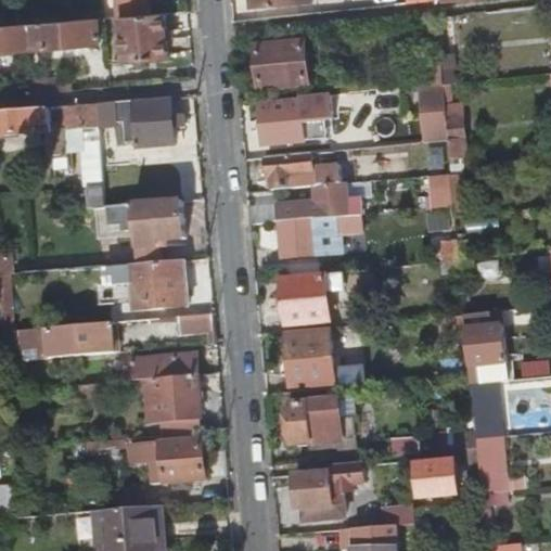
[(115,0),(117,14),(120,13),(148,11),(146,0),(115,0)]
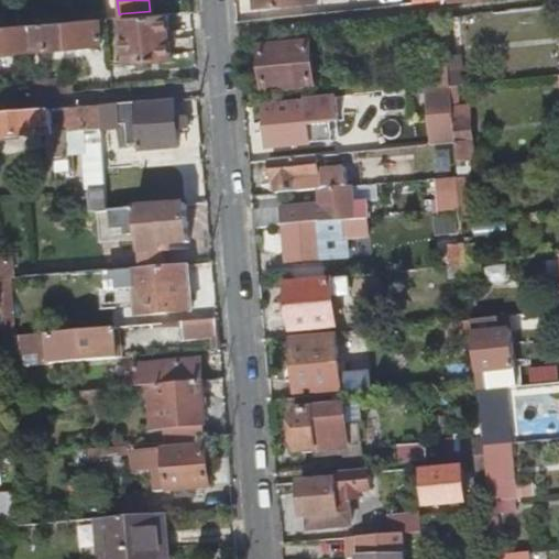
[(0,23),(12,22),(11,9),(0,10),(0,23)]
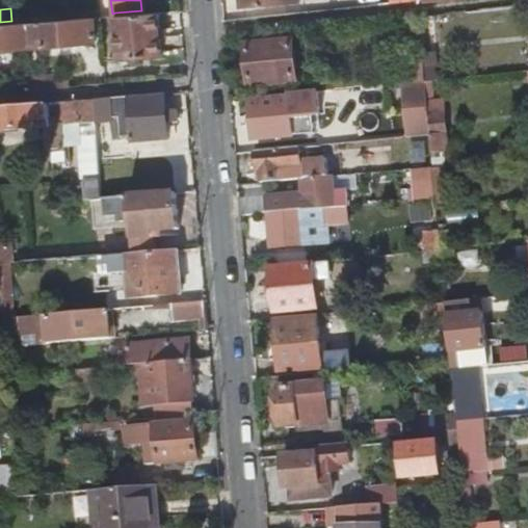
[(141,10),(115,12),(119,55),(160,52),(157,9),(141,10)]
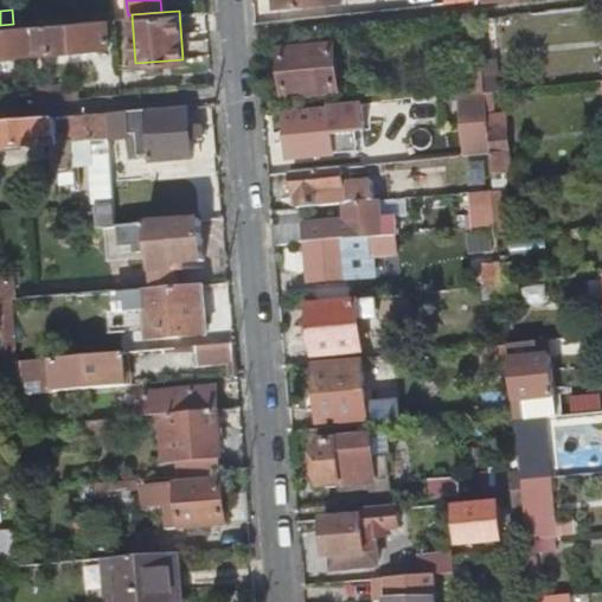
[(102,17),(32,23),(34,50),(103,43),(102,17)]
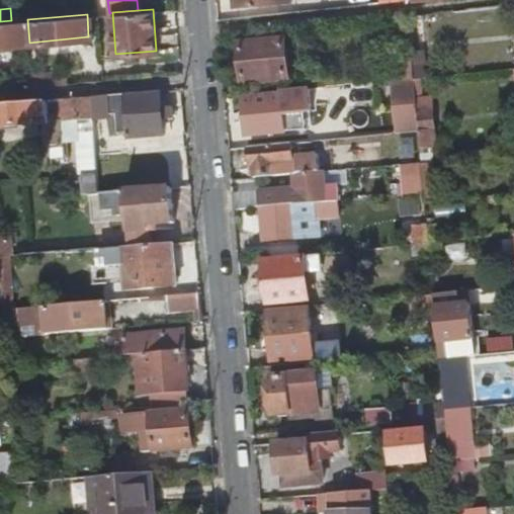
[(0,45),(24,43),(21,19),(11,20),(0,21),(0,45)]
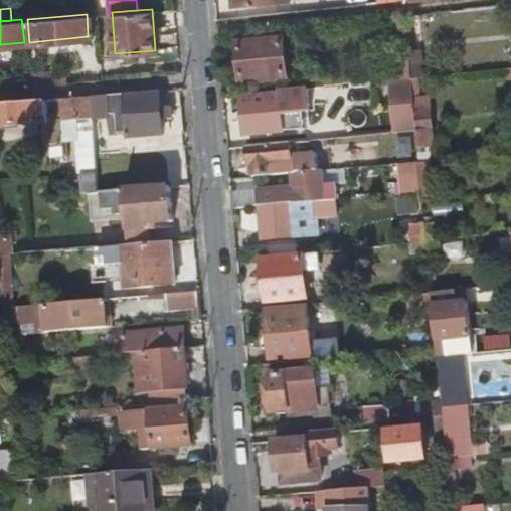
[(281,35),(234,39),(238,79),(285,75),(281,35)]
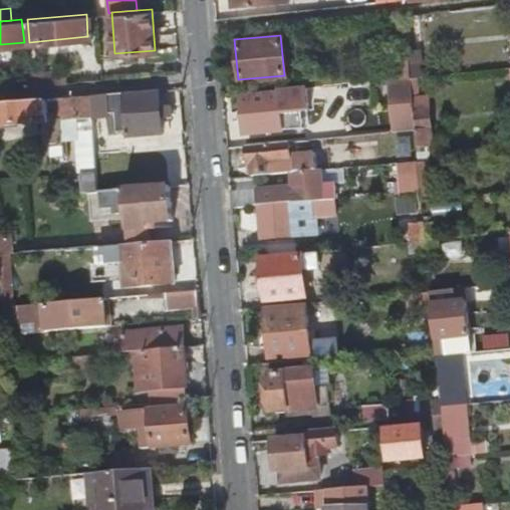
[(410,73),(407,45),(391,47),(394,74),(409,73),(410,73)]
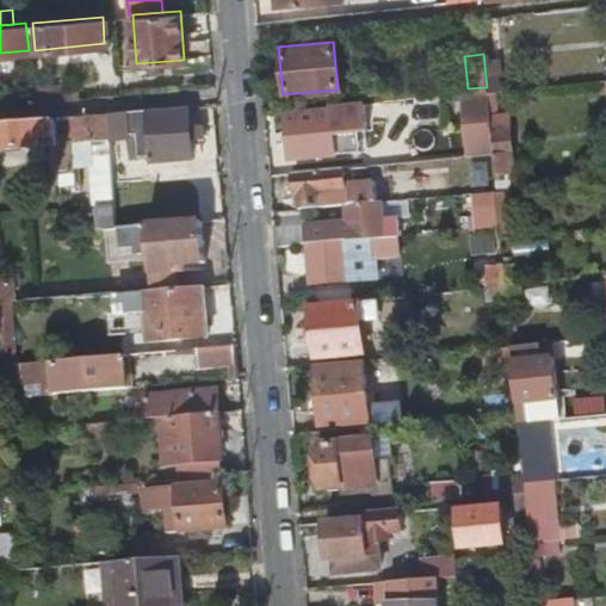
[(487,87),(490,133),(492,149),(495,189),(505,187),(502,169),(514,168),(507,109),(498,110),(495,86),(487,87)]
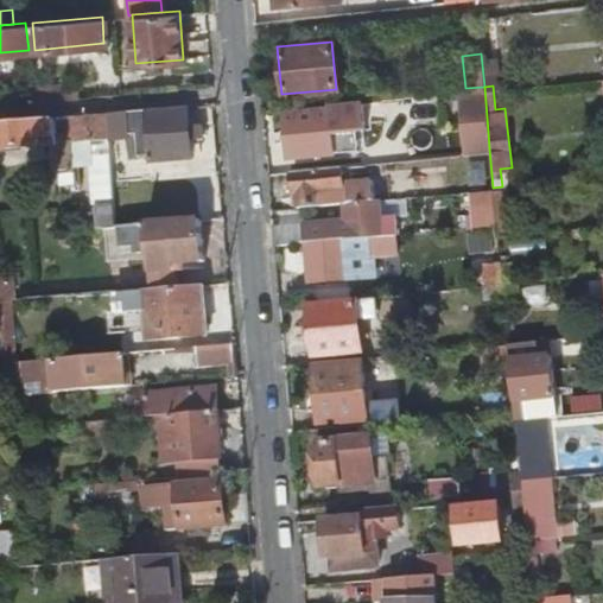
[(469,134),(488,132),(484,87),(483,87),(465,88),(469,134)]
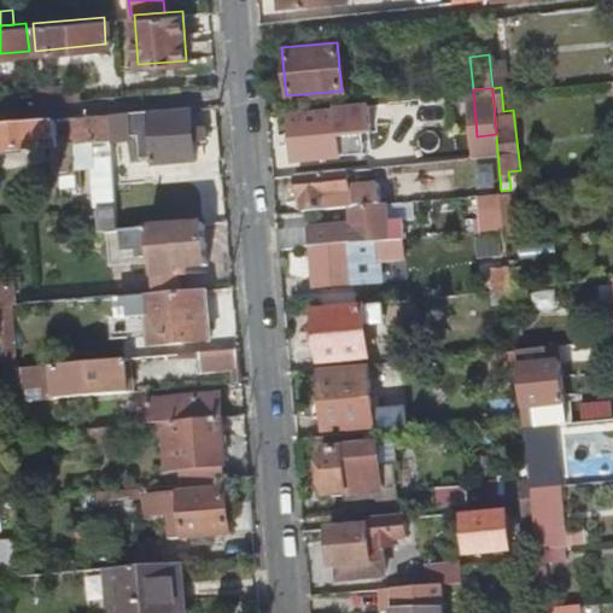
[(383,115),(380,99),(333,103),(334,107),(289,112),(292,156),(310,155),(310,161),(333,159),(333,152),(338,151),(336,120),(383,115)]
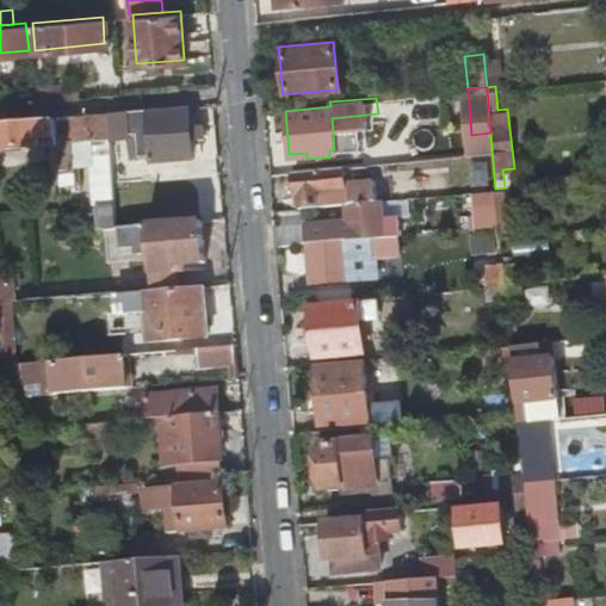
[(191,156),(187,106),(105,112),(106,134),(143,130),(142,116),(147,116),(150,160),(191,156)]
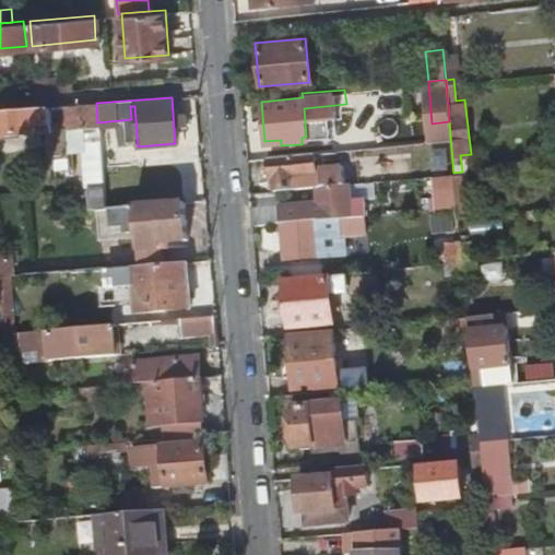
[(97,122),(96,103),(47,106),(49,132),(51,169),(67,168),(63,130),(98,127),(97,122)]
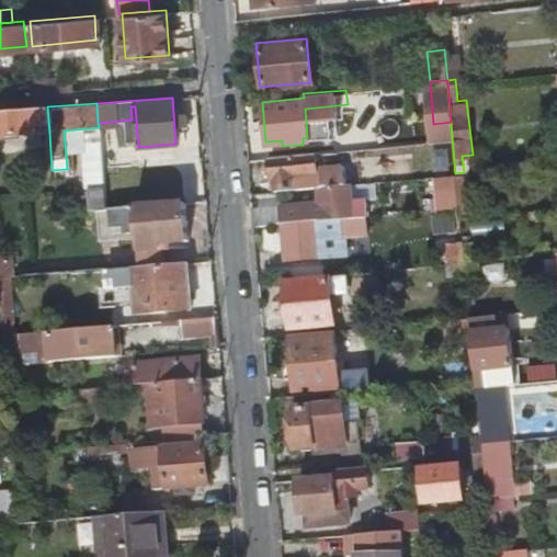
[(47,106),(0,110),(0,135),(49,133),(47,106)]
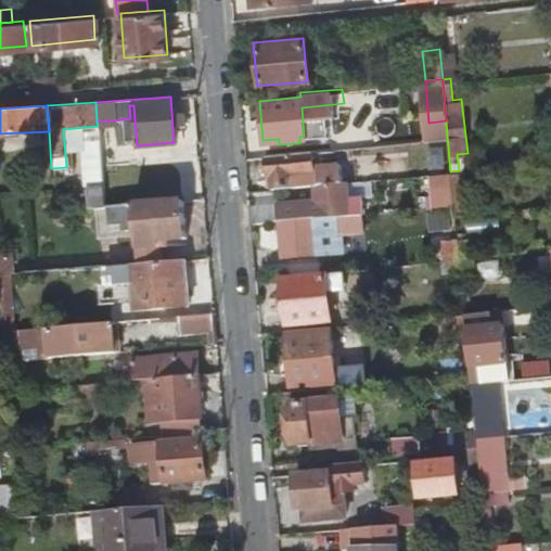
[(329,132),(325,115),(306,118),(309,136),(329,132)]
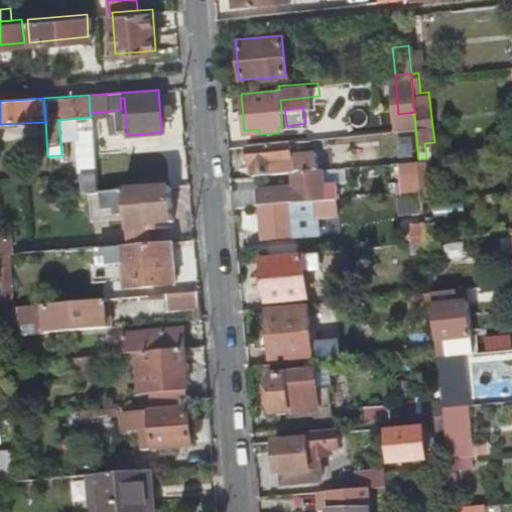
[(80,137),(81,152),(94,150),(93,136),(80,137)]
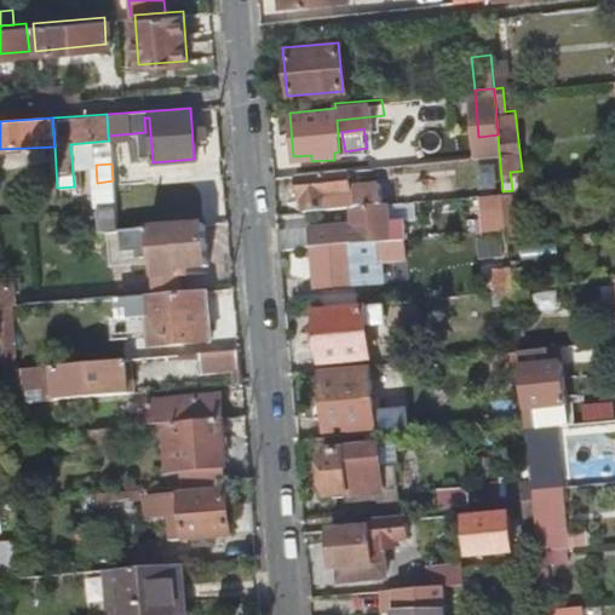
[(300,195),(302,210),(343,206),(378,202),(377,180),(348,183),(345,167),(294,172),(297,195),(300,195)]
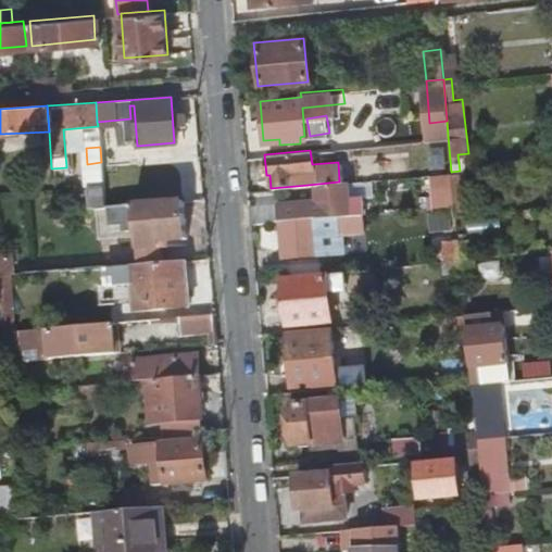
[(87,164),(88,186),(103,185),(101,162),(87,164)]
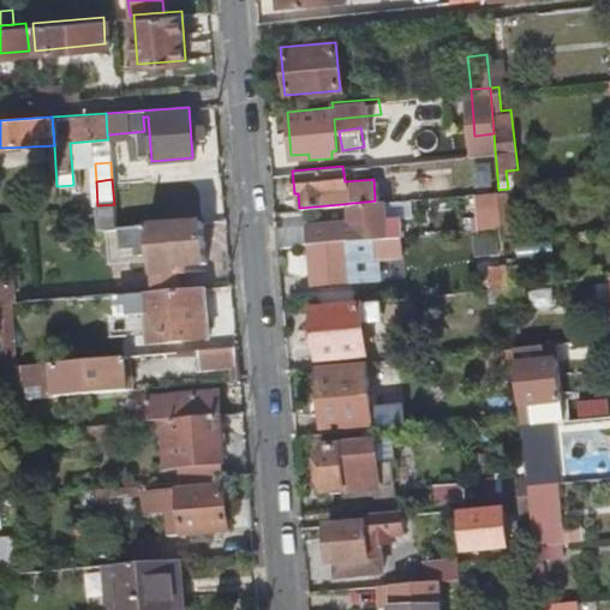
[(498,187),(474,187),(476,225),(500,223),(498,187)]
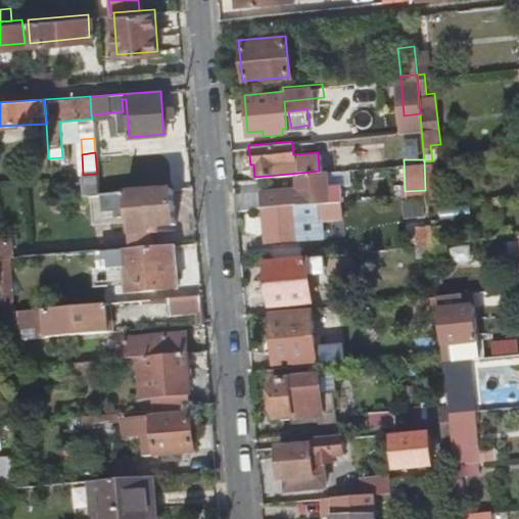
[(319,171),(289,174),(291,192),(279,194),(279,191),(251,194),(252,207),(260,206),(294,203),(314,202),(331,200),(342,199),(340,183),(329,184),(327,170),(319,171)]
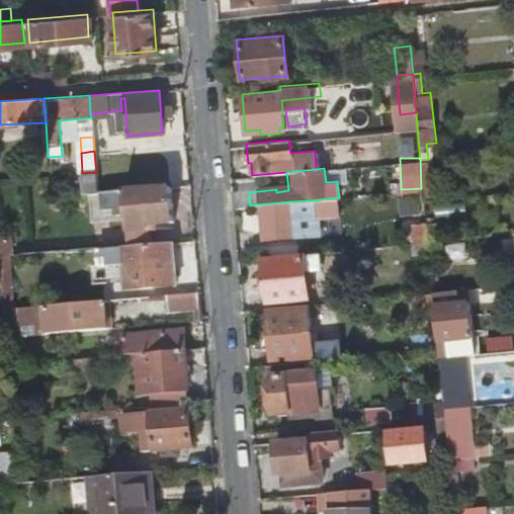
[(96,172),(82,173),(84,192),(85,192),(98,191),(96,172)]
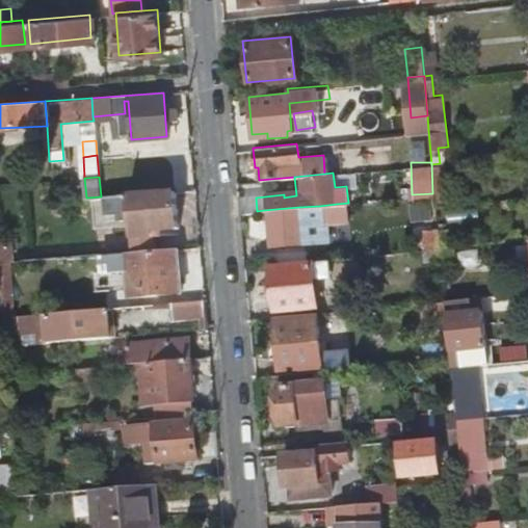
[(129,220),(132,253),(152,251),(151,229),(175,227),(172,191),(101,196),(87,198),(90,230),(108,229),(107,222),(129,220)]
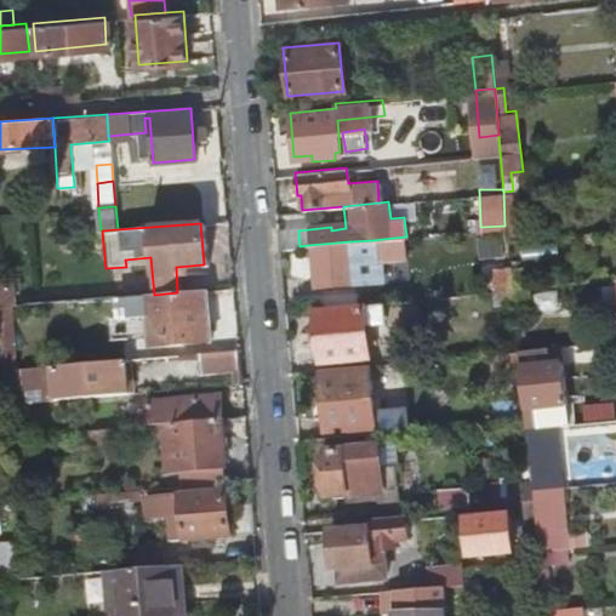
[(394,250),(393,238),(372,240),(374,252),(394,250)]
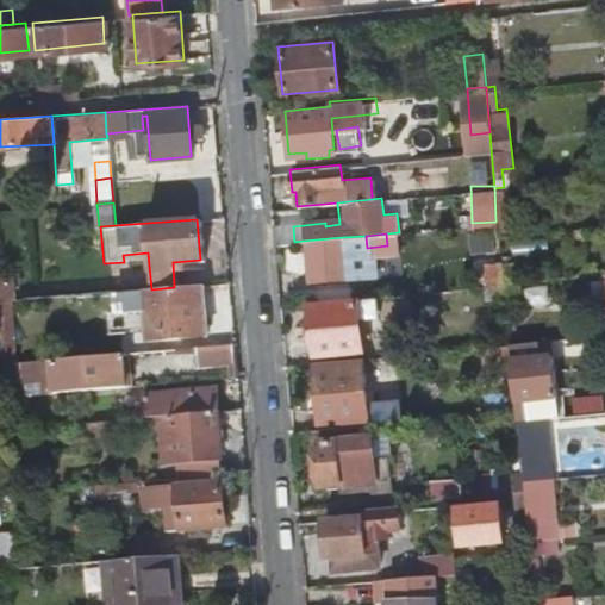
[(347,275),(343,237),(303,241),(305,280),(347,275)]
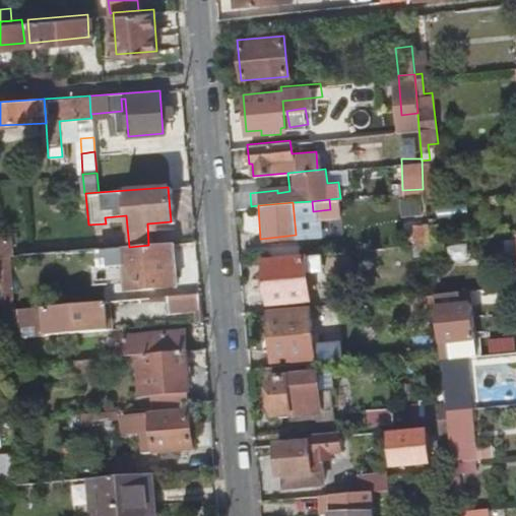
[(440,221),(428,222),(430,239),(442,238),(440,221)]
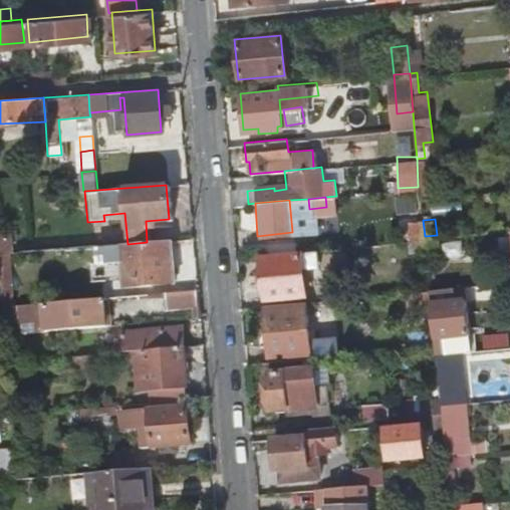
[(409,249),(426,247),(425,236),(407,238),(409,249)]
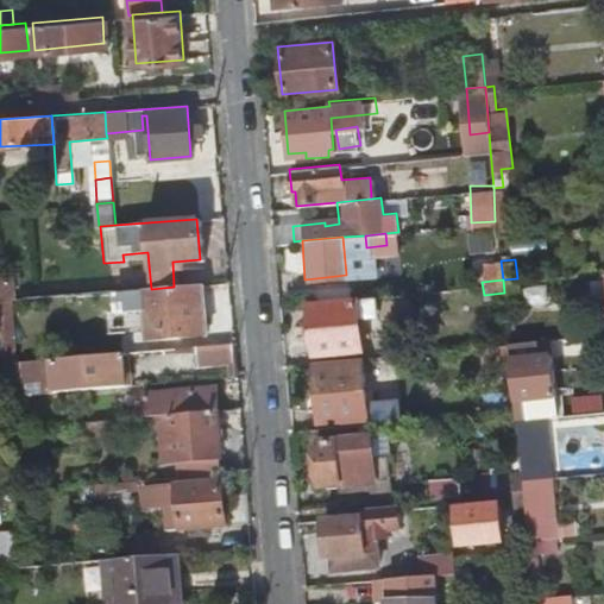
[(151,289),(140,290),(143,309),(145,338),(205,333),(200,284),(174,287),(151,289)]
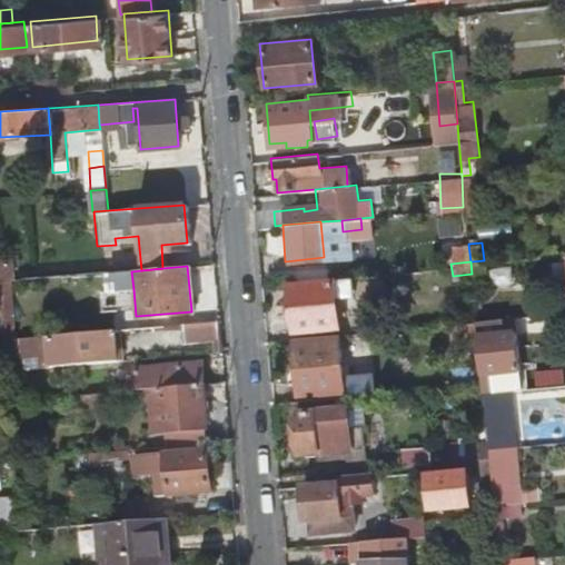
[(131,271),(106,274),(108,291),(134,289),(131,271)]
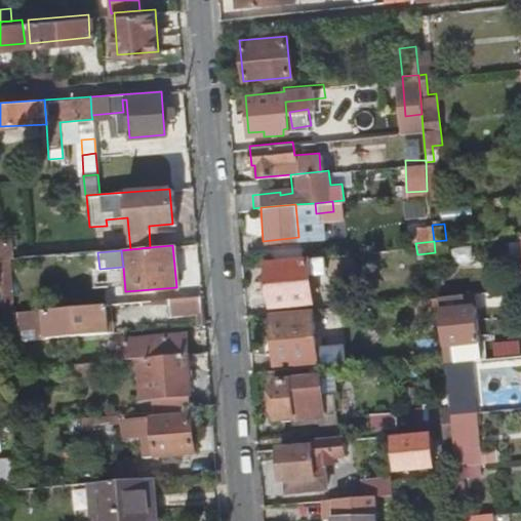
[(307,258),(265,262),(269,305),(311,302),(307,258)]
